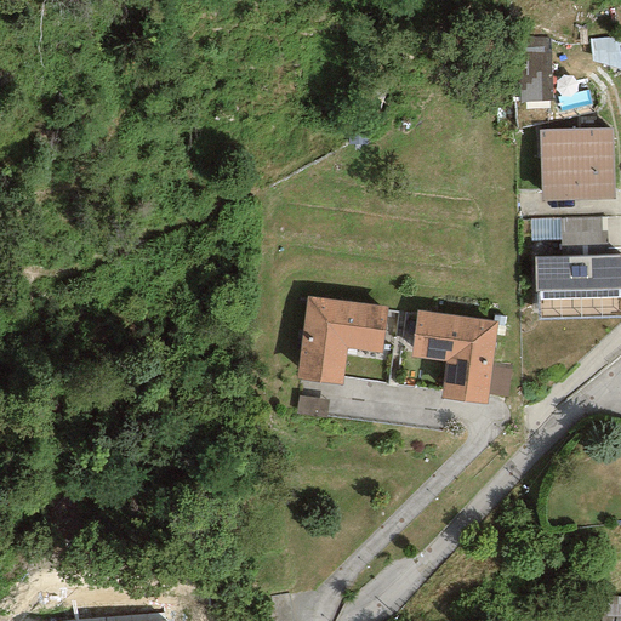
[(550,36),(514,38),(517,103),(552,102),(550,36)]
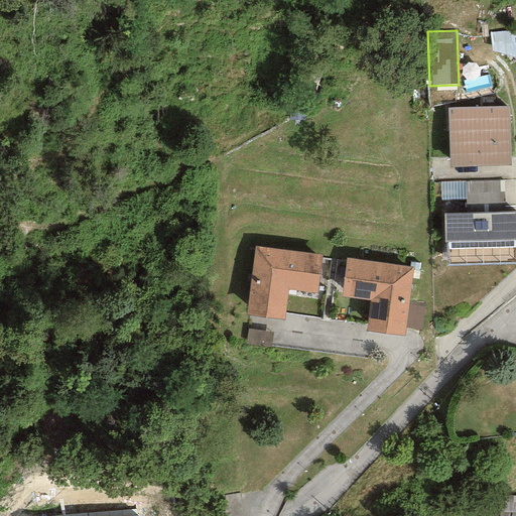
[(515,56),(514,32),(489,34),(490,53),(515,59),(515,56)]
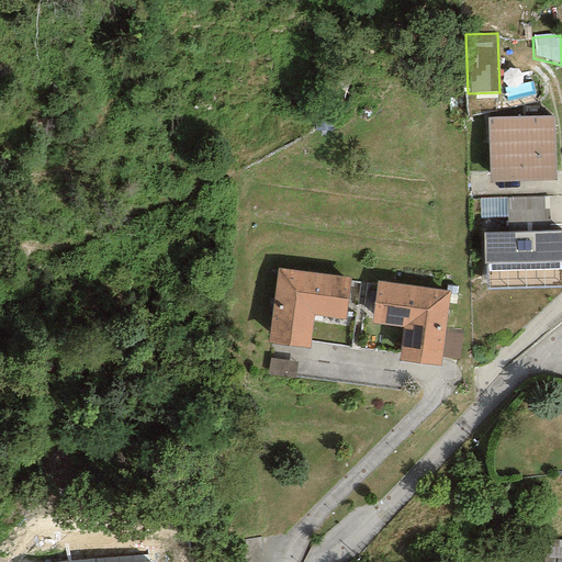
[(553,115),(487,117),(489,182),(555,180),(553,115)]
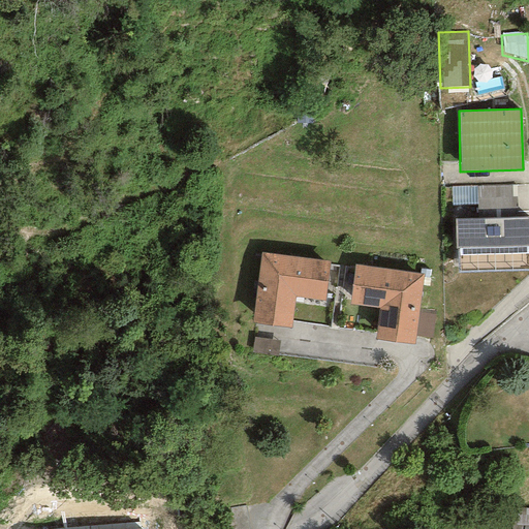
[(516,185),(475,186),(476,205),(476,219),(516,218),(516,216),(516,185)]
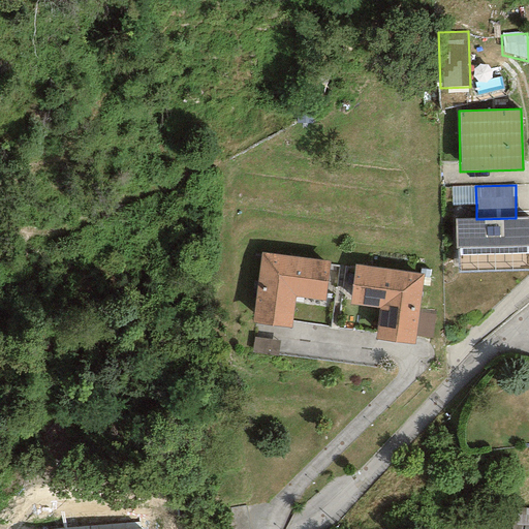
[(476,205),(475,186),(450,187),(452,206),(476,205)]
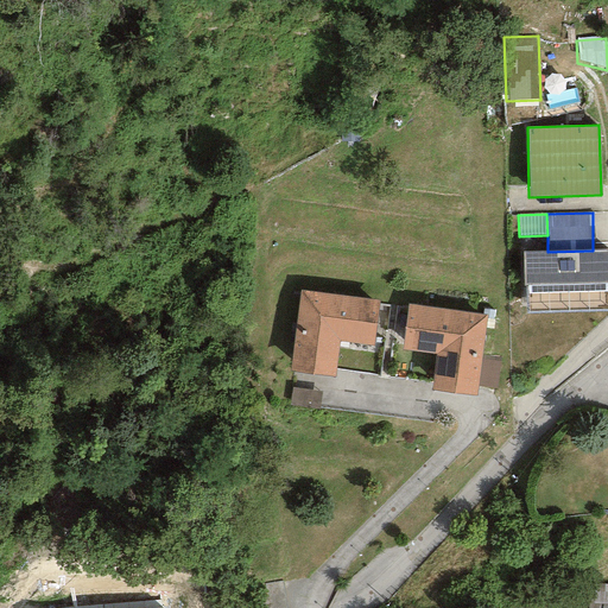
[(548,252),(523,252),(523,285),(527,285),(527,293),(607,292),(607,284),(607,283),(607,249),(593,251),(548,252)]
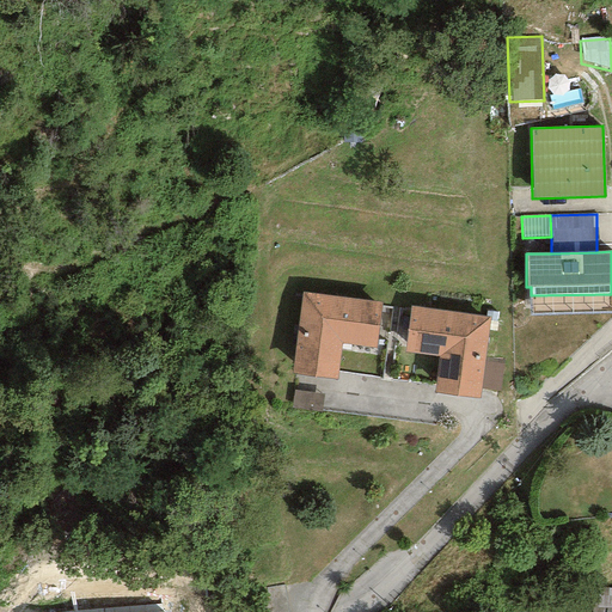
[(381,303),(303,293),(292,374),(337,379),(341,344),(377,348),(381,303)]
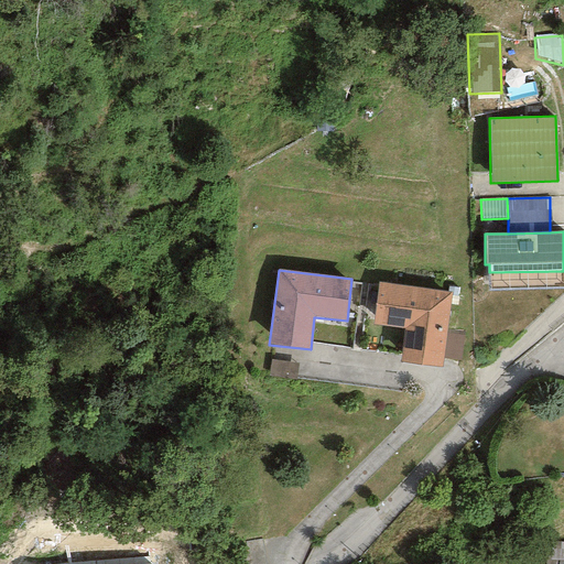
[(452,292),(378,283),(372,325),(404,329),(400,362),(441,368),(443,359),(446,331),(452,292)]
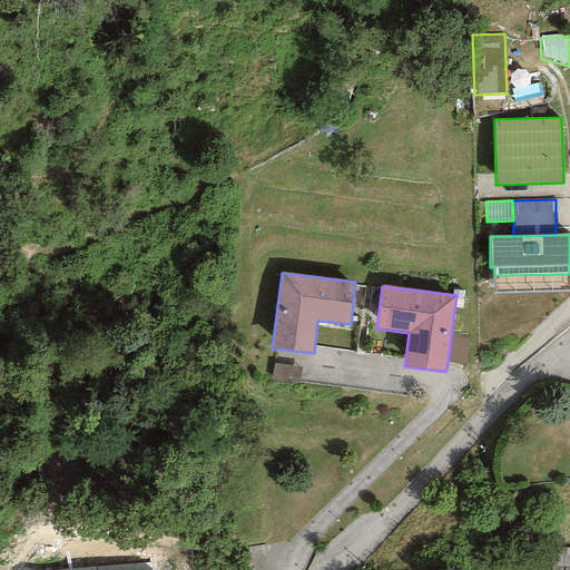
[(469,336),(451,334),(448,363),(465,365),(469,336)]
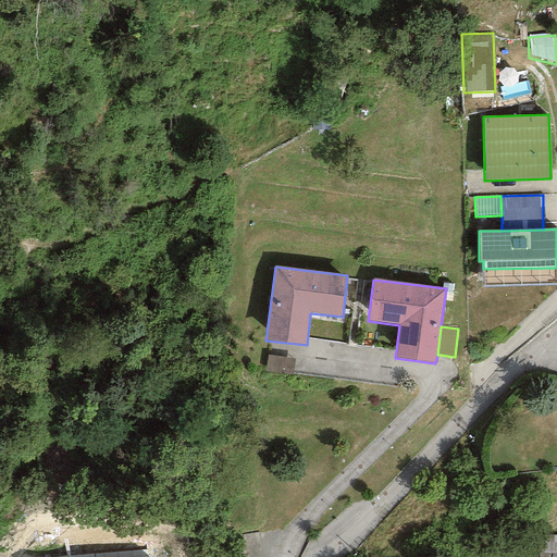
[(294,359),(267,356),(265,372),(292,375),(294,359)]
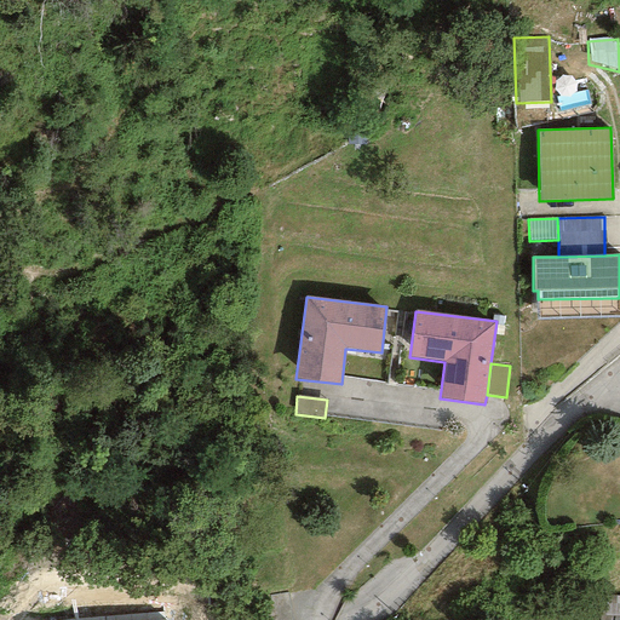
All buildings are outlined.
